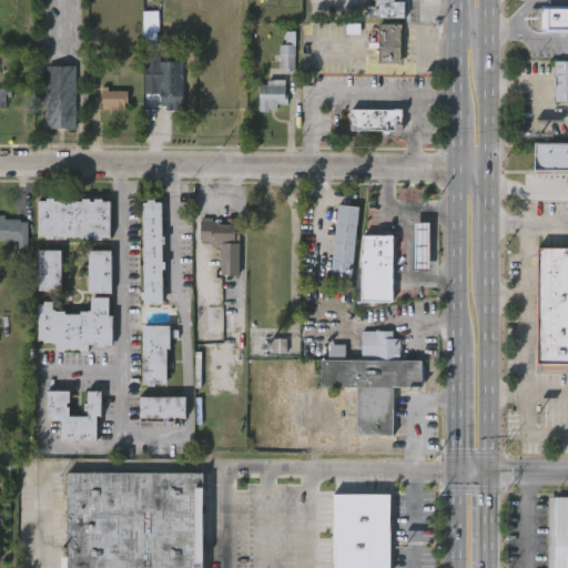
[(393,0),(393,2),(404,2),(404,18),(366,19),(366,7),(376,7),(375,0),(393,0)]
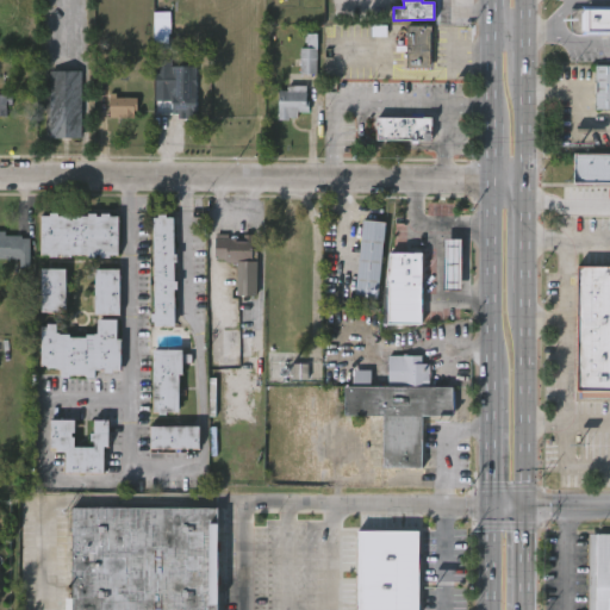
[(579,6),(579,8),(609,8),(609,35),(607,35),(607,39),(601,39),(601,35),(576,35),(570,32),(568,13),(579,6)]
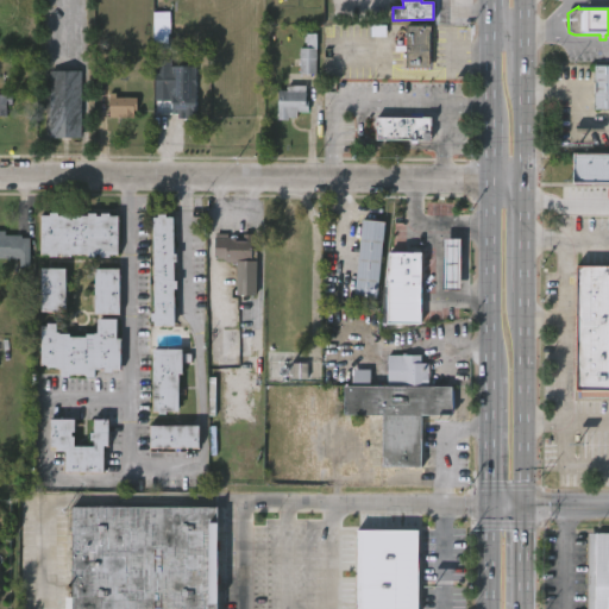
[(429,26),(428,69),(405,68),(406,51),(396,51),(396,45),(405,45),(406,26),(429,26)]
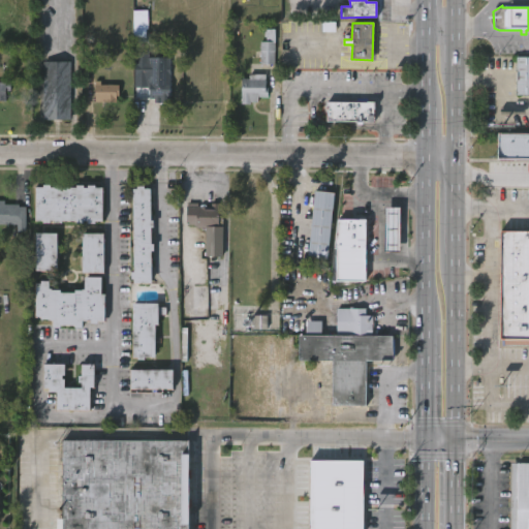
[(275,64),(262,64),(262,41),(269,41),(269,29),(278,29),(277,64),(275,64)]
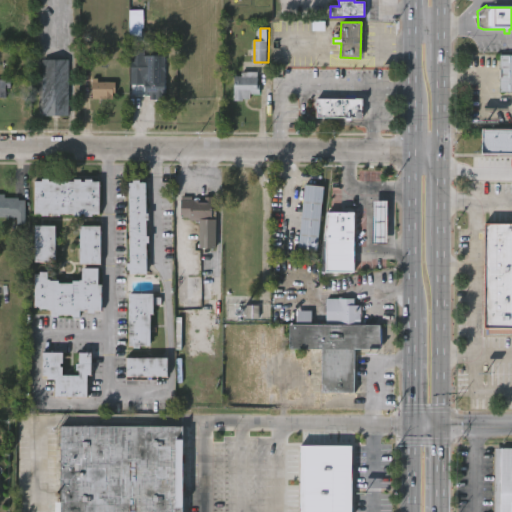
[(511,91),(499,91),(499,55),(511,55),(511,91)]
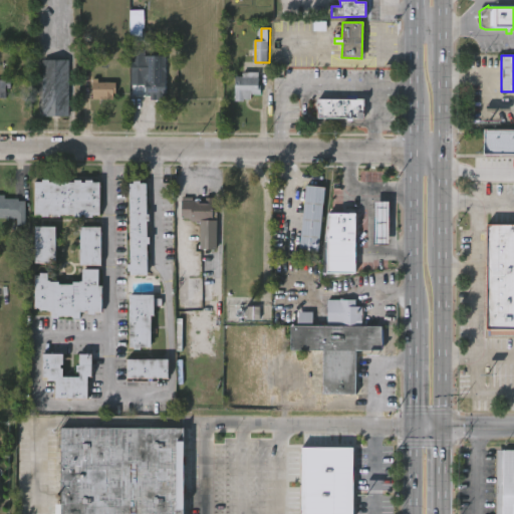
[(50,116),(41,116),(41,59),(67,60),(66,116),(50,116)]
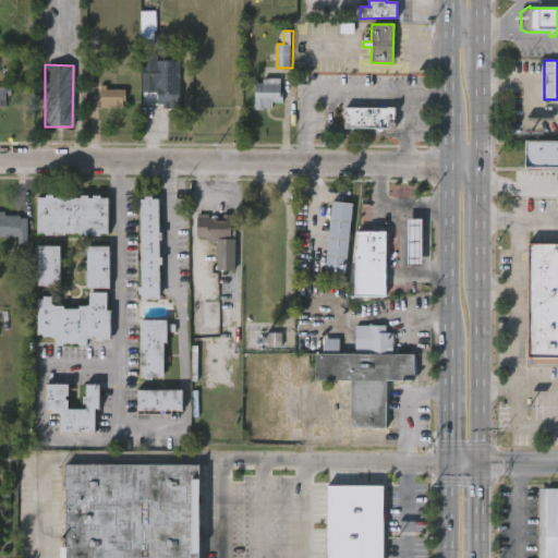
[(282,80),(282,104),(273,104),(273,109),(254,110),(255,83),(263,84),(263,79),(282,80)]
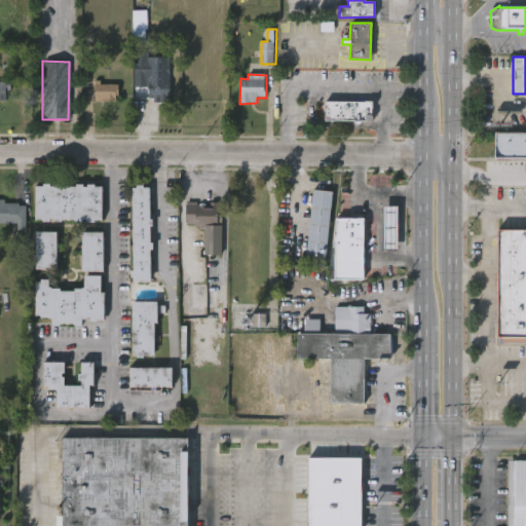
[(158,75),(158,80),(168,81),(167,103),(153,103),(153,99),(148,98),(148,87),(133,87),(134,75),(158,75)]
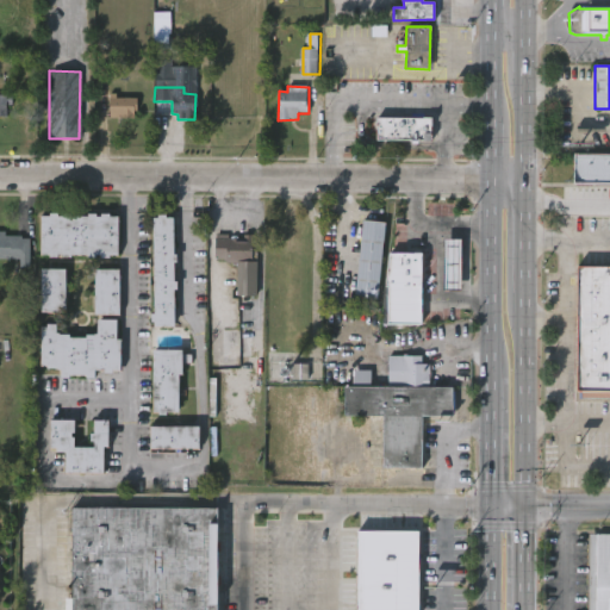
[(116,93),(116,98),(135,98),(135,100),(139,100),(139,110),(134,110),(134,118),(109,118),(109,93),(116,93)]
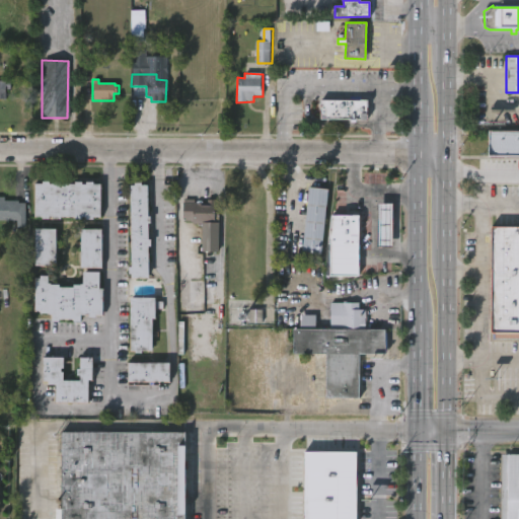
[(0,80),(10,81),(10,89),(5,89),(5,99),(0,99),(0,80)]
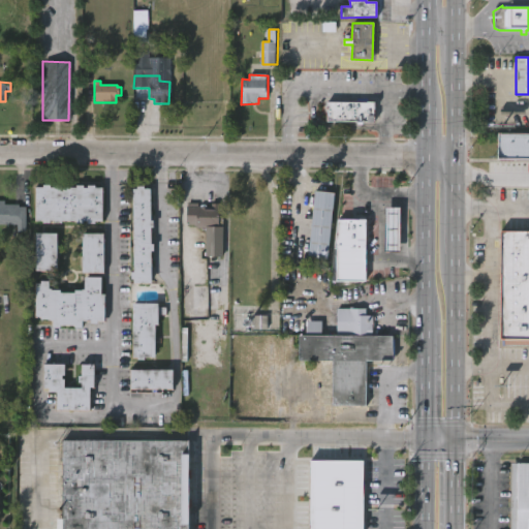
[(374,120),(327,120),(325,100),(374,99),(374,120)]
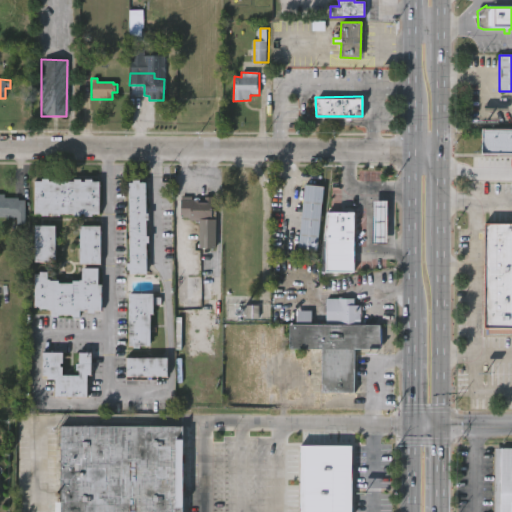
[(511,155),(482,155),(482,130),(511,130),(511,155)]
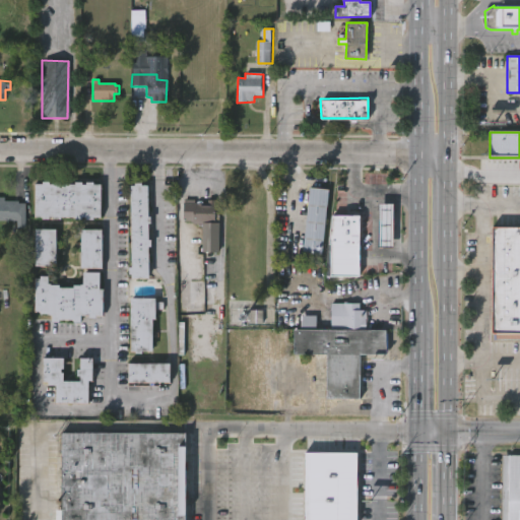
[(140,181),(140,184),(146,184),(147,215),(149,215),(149,221),(147,221),(147,239),(149,238),(149,245),(146,245),(147,277),(130,277),(130,272),(127,272),(127,266),(130,266),(129,184),(133,184),(133,181),(140,181)]
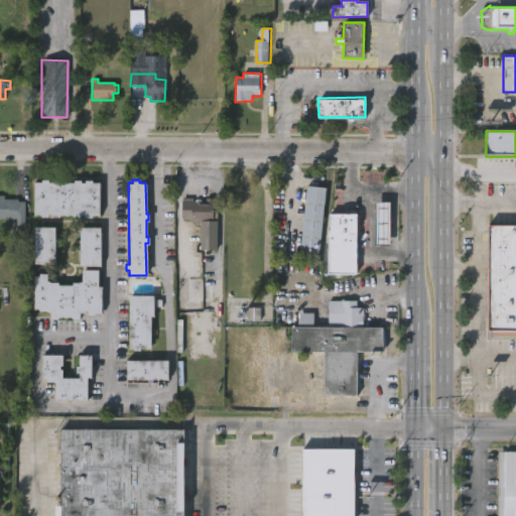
[(92,181),(92,183),(100,183),(99,217),(92,217),(92,219),(85,219),(85,217),(81,217),(80,219),(74,219),(74,217),(59,217),(59,219),(52,219),(52,217),(48,216),(48,219),(41,219),(41,216),(33,216),(34,183),(41,183),(41,181),(48,181),(48,183),(52,183),(52,181),(59,181),(59,183),(74,183),(74,181),(81,181),(81,183),(85,184),(85,181),(92,181)]
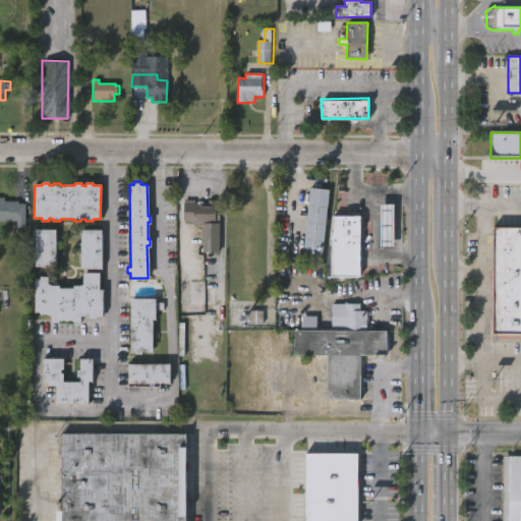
[(329,188),(322,255),(302,253),(309,186),(329,188)]
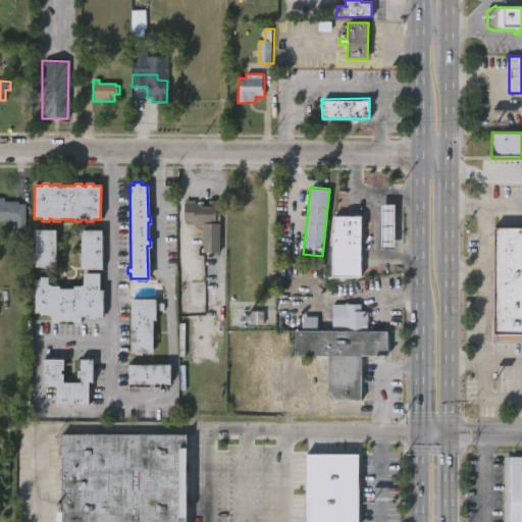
[(0,199),(4,199),(4,202),(17,202),(18,204),(24,204),(24,228),(16,228),(16,221),(0,221),(0,199)]
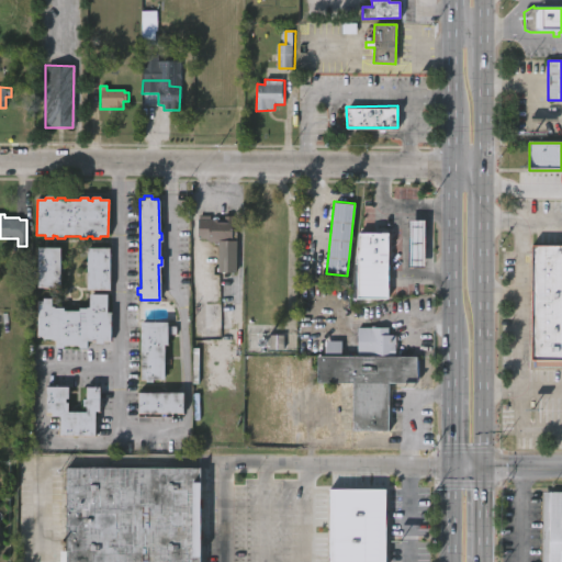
[(220,243),(209,243),(209,238),(197,238),(198,216),(210,216),(210,220),(211,220),(224,220),(224,216),(232,216),(232,220),(236,220),(236,226),(232,226),(232,242),(220,242),(220,243)]
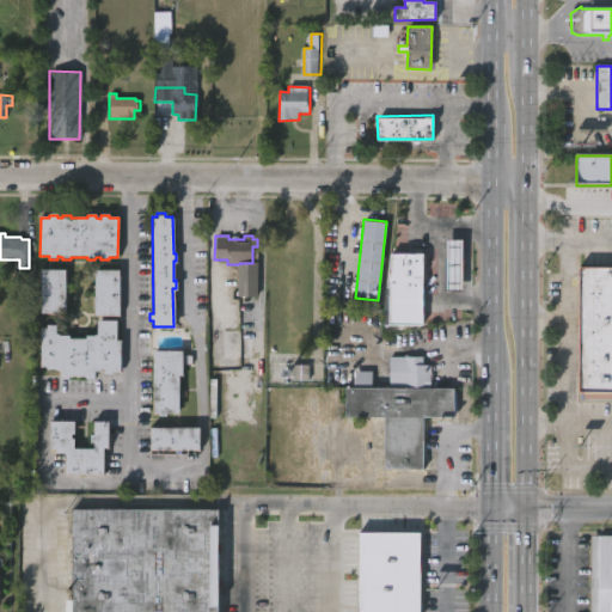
[(444,239),(460,239),(460,292),(444,292),(444,239)]
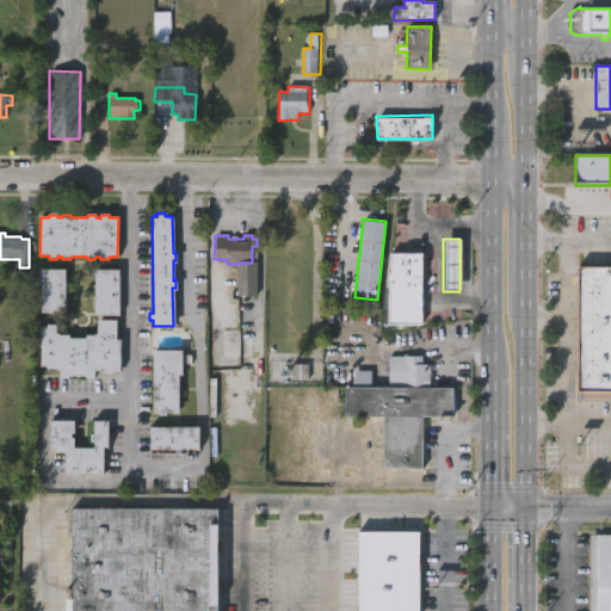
[(424,254),(423,325),(387,325),(388,254),(424,254)]
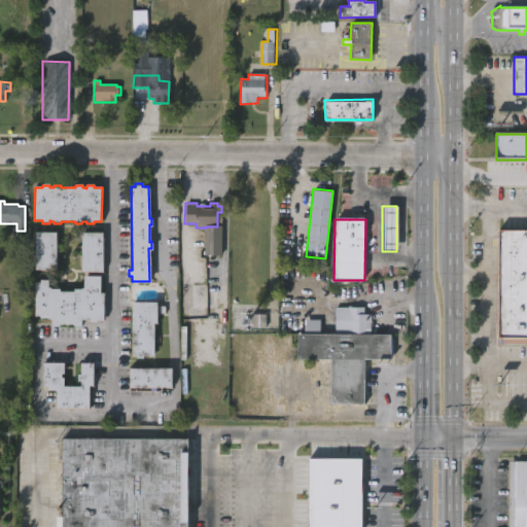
[(206,227),(221,227),(221,255),(205,255),(206,227)]
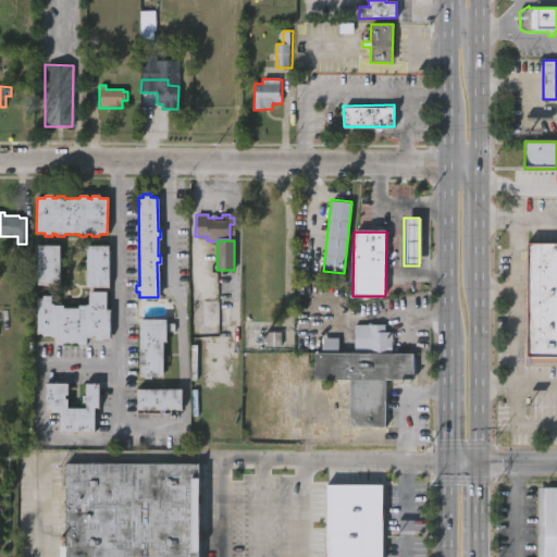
[(556,240),(556,361),(532,361),(532,355),(528,355),(528,351),(527,343),(528,258),(527,258),(527,250),(528,250),(528,240),(556,240)]
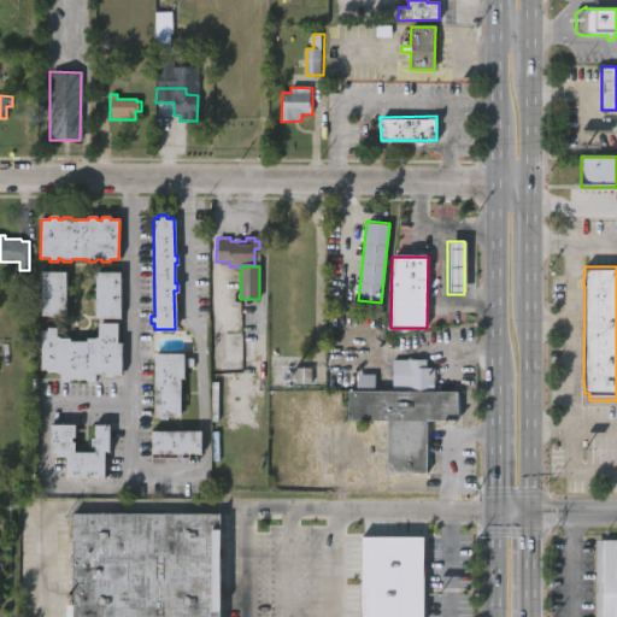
[(64,317),(40,317),(40,274),(65,275),(64,317)]
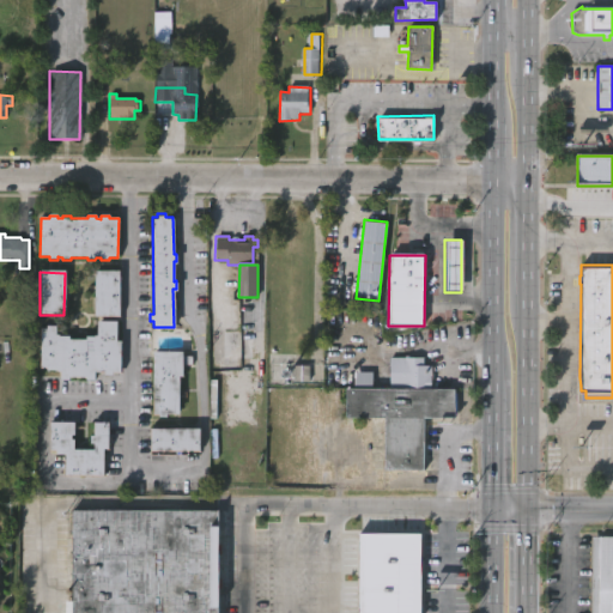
[(115,317),(96,317),(95,272),(120,272),(120,317),(115,317)]
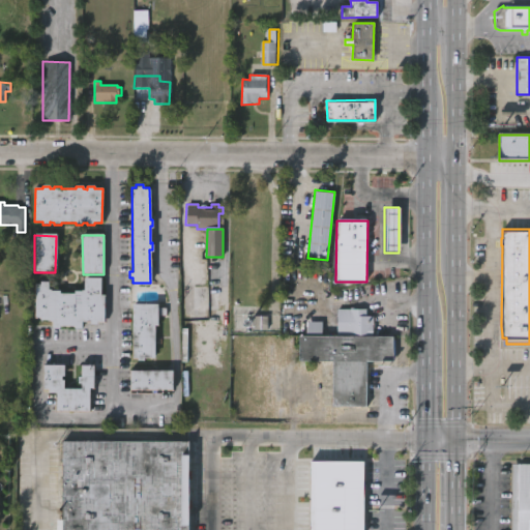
[(99,278),(99,296),(104,296),(104,324),(89,325),(89,323),(81,323),(81,330),(74,330),(74,328),(59,328),(59,330),(52,330),(52,323),(39,321),(39,319),(34,319),(34,286),(39,286),(39,283),(48,283),(47,291),(50,291),(50,292),(59,292),(59,295),(74,295),(74,291),(83,291),(83,278),(99,278)]
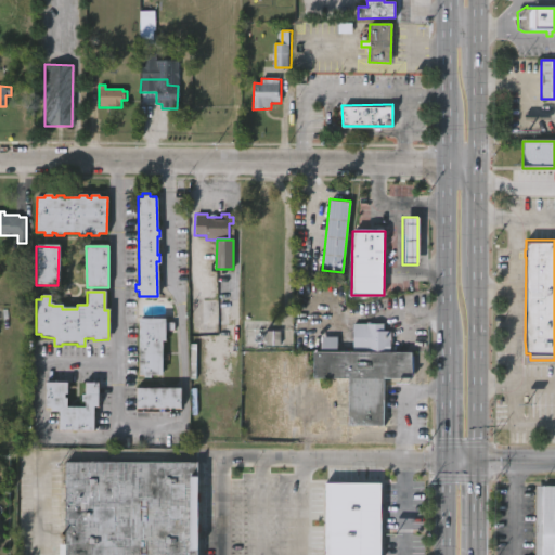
[(150,374),(150,377),(142,377),(142,374),(138,374),(138,318),(165,318),(165,339),(162,339),(162,374),(150,374)]
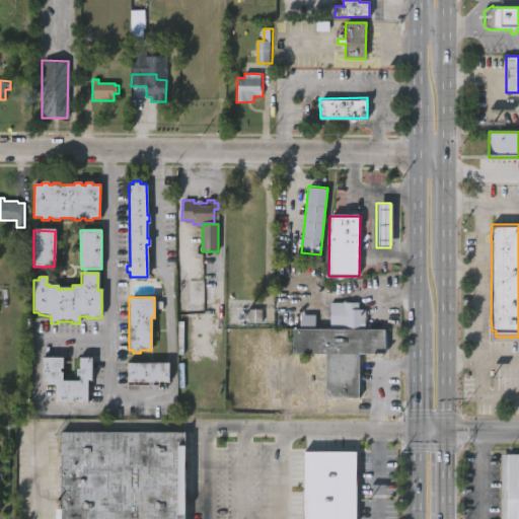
[(384,328),(383,355),(359,354),(358,398),(324,397),(325,353),(293,352),(293,327),(299,328),(299,314),(315,314),(315,327),(329,328),(330,301),(359,302),(359,308),(367,308),(366,328),(384,328)]
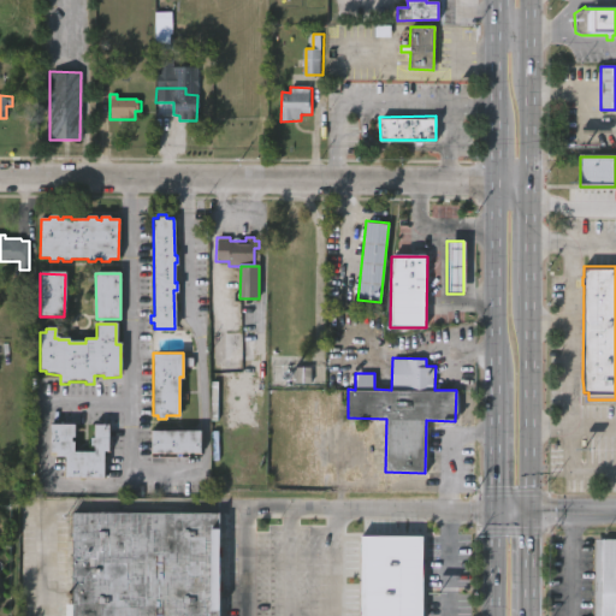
[(108,424),(107,451),(104,450),(104,477),(64,477),(65,455),(55,455),(55,451),(48,451),(49,422),(73,424),(73,436),(71,436),(71,440),(73,440),(73,450),(93,451),(94,444),(87,444),(87,438),(89,439),(89,437),(93,437),(93,424),(108,424)]
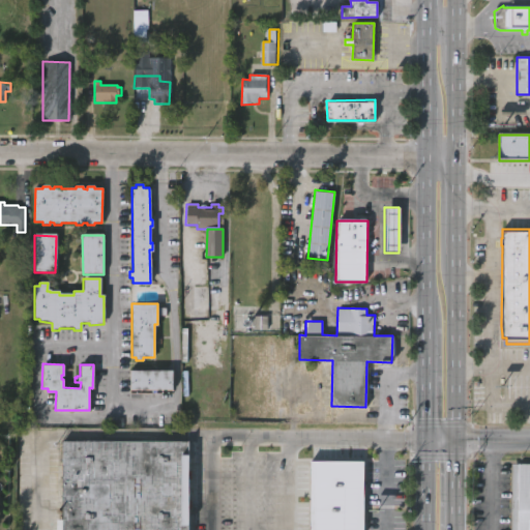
[(172,390),(129,390),(129,369),(172,370),(172,390)]
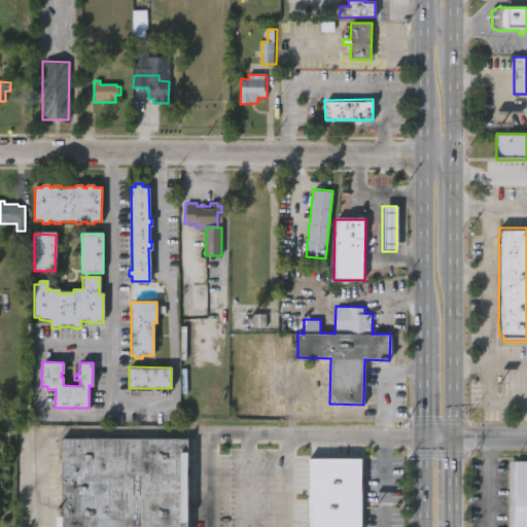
[(178,438),(178,455),(186,455),(186,526),(47,526),(47,517),(54,517),(54,438),(178,438)]
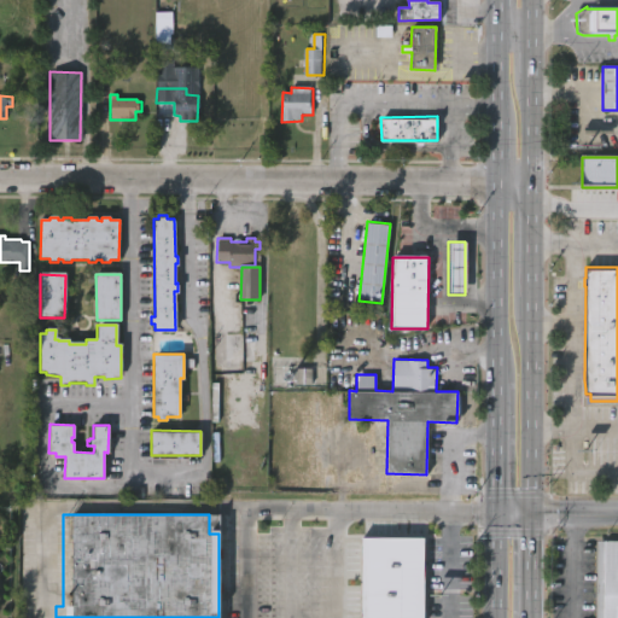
[(359,617),(359,536),(424,537),(423,617),(359,617)]
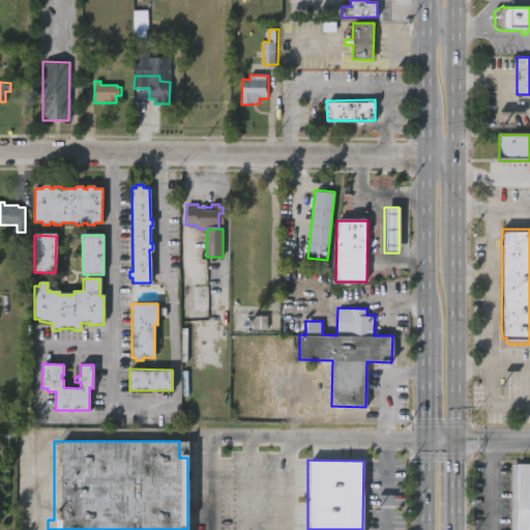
[(512,529),(513,464),(529,464),(529,529),(512,529)]
